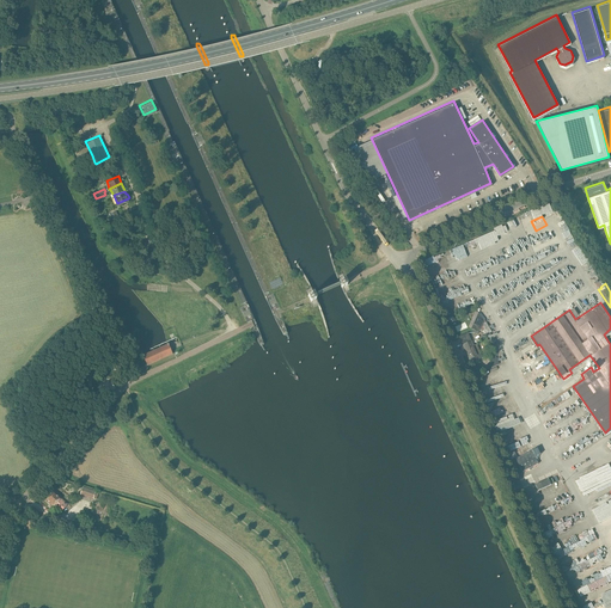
[(482,314),(474,312),(469,325),(477,329),(482,314)]
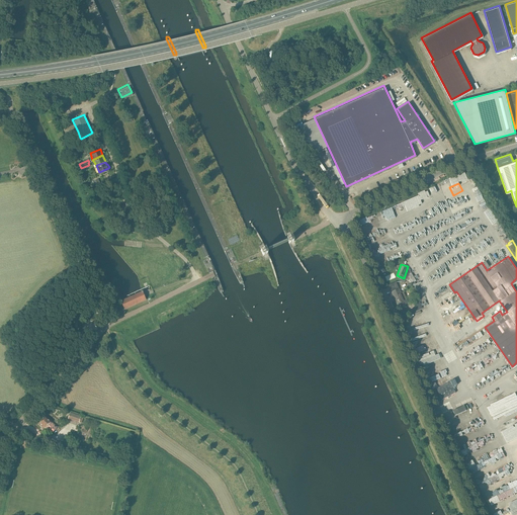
[(392,270),(383,274),(385,278),(395,274),(392,270)]
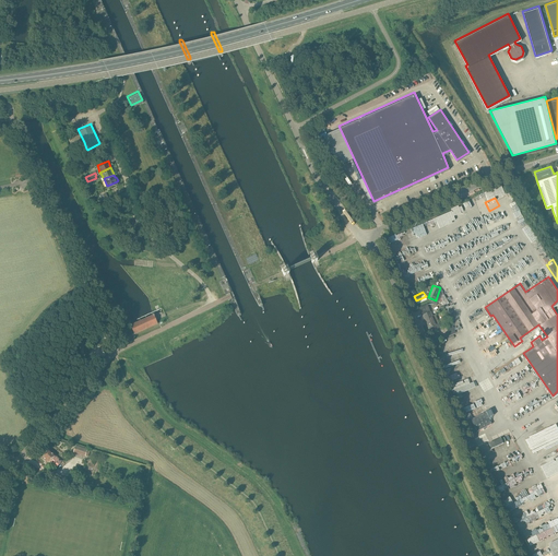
[(440,324),(435,312),(431,314),(429,309),(422,314),(429,329),(440,324)]
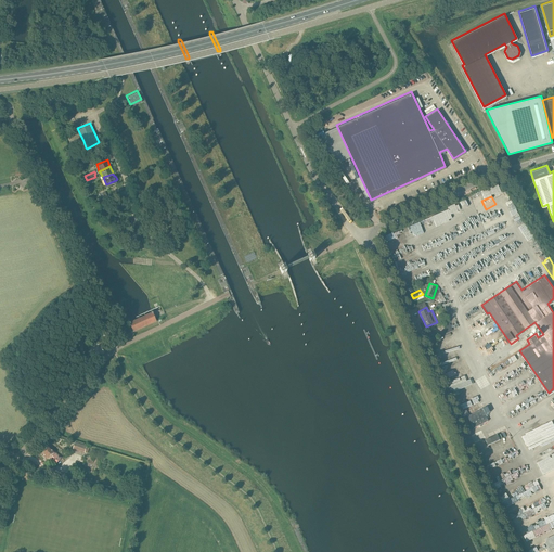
[(152,310),(129,320),(132,329),(156,318),(152,310)]
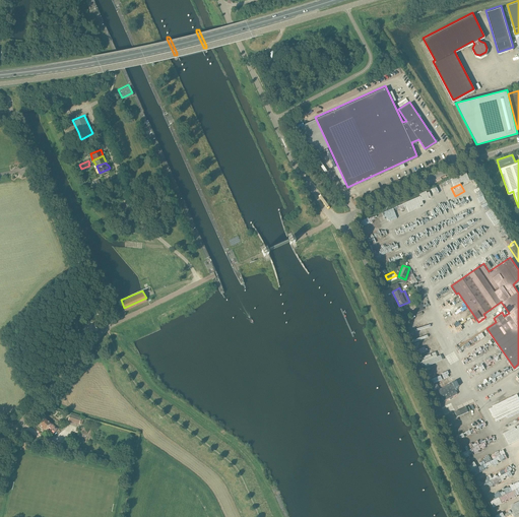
[(414,308),(409,310),(410,313),(423,307),(418,298),(414,300),(415,302),(414,303),(415,306),(413,306),(414,308)]
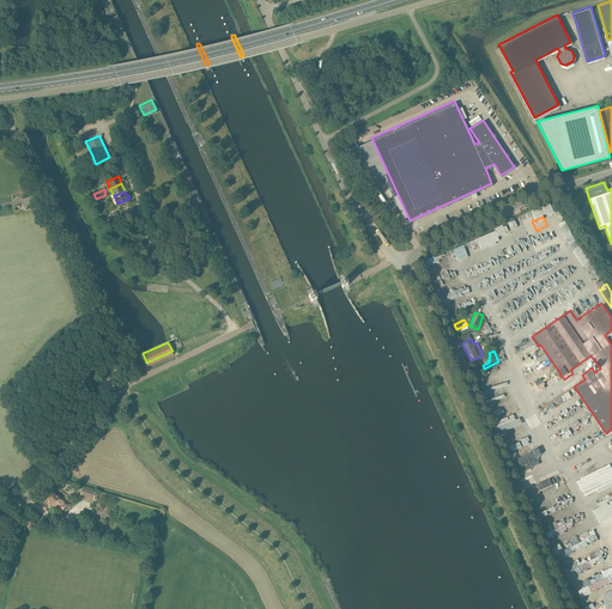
[(507,366),(489,373),(491,379),(509,371),(507,366)]
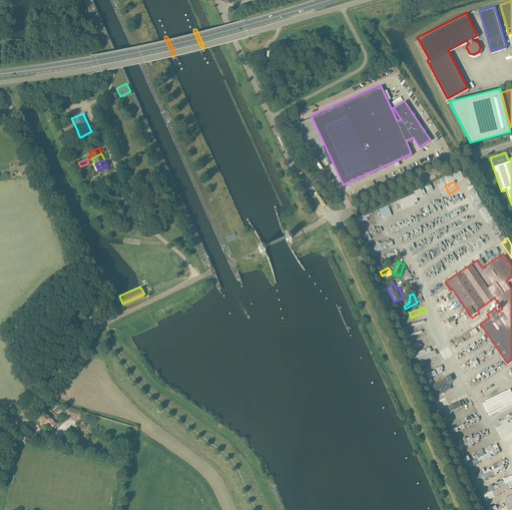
[(423,359),(441,353),(439,348),(416,356),(418,361),(423,359)]
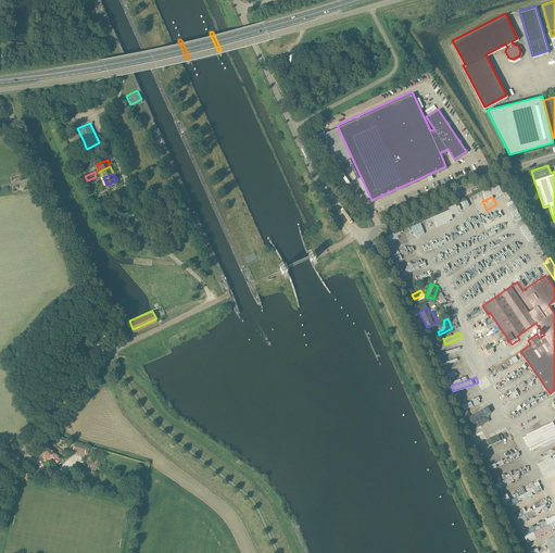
[(456,402),(470,398),(470,396),(476,394),(475,391),(454,397),(456,402)]
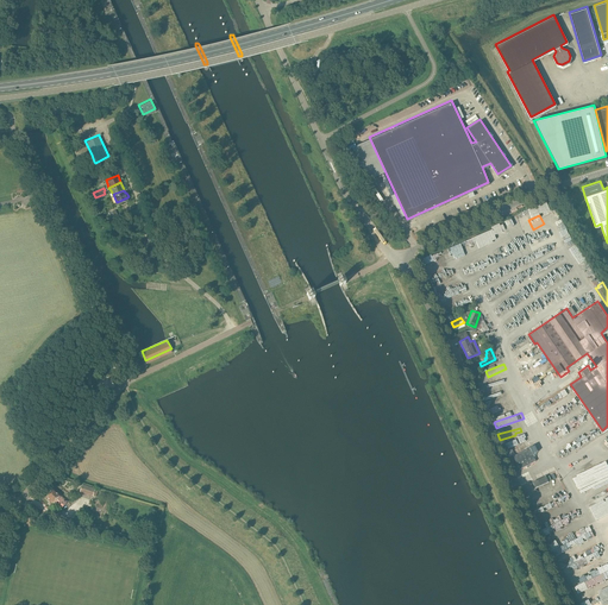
[(533,434),(505,445),(507,452),(536,441),(533,434)]
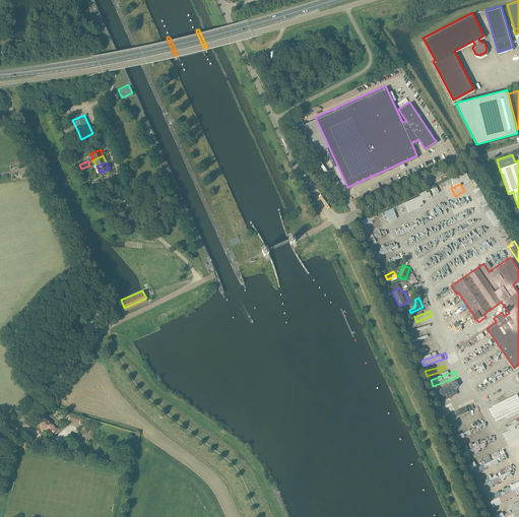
[(454,386),(458,383),(455,378),(437,387),(443,398),(456,391),(454,386)]
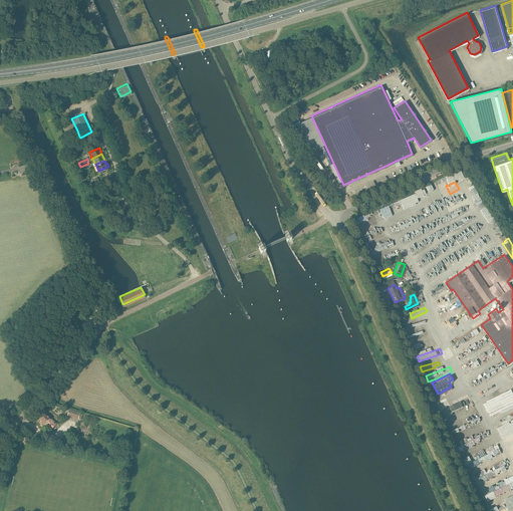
[(495,389),(496,392),(480,401),(484,407),(488,405),(489,408),(512,394),(512,393),(506,381),(495,389)]
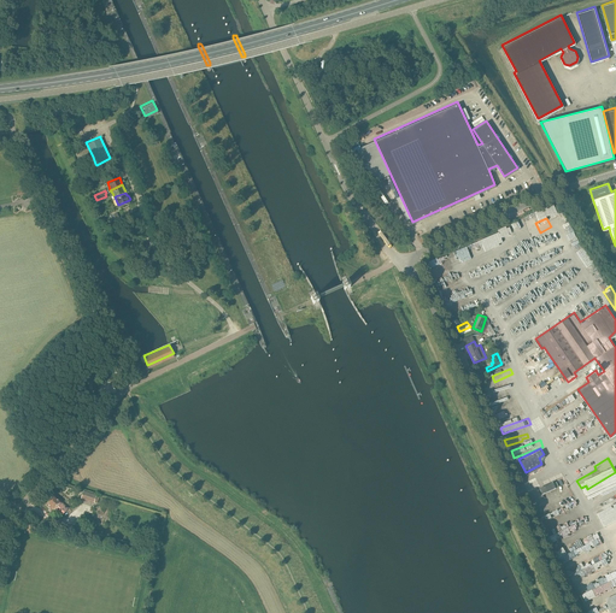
[(615,481),(596,490),(597,495),(588,499),(592,506),(615,494),(615,481)]
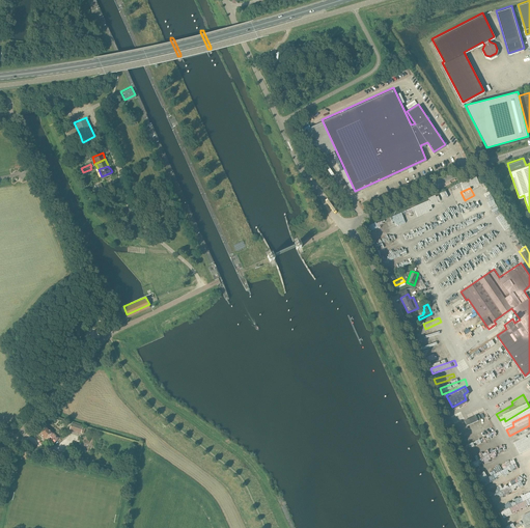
[(71,420),(68,426),(80,431),(81,431),(83,432),(84,427),(85,426),(82,425),(83,424),(71,420)]
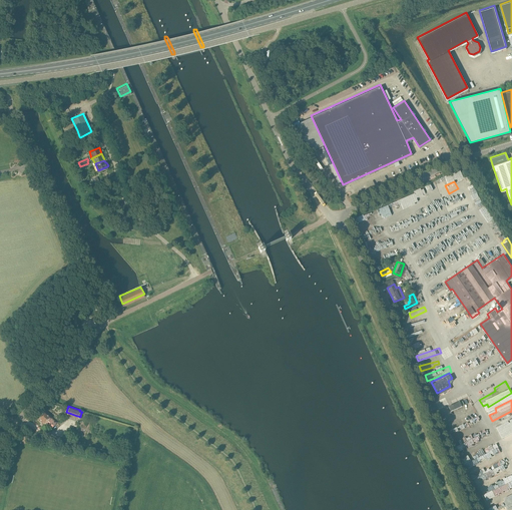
[(50,415),(45,410),(38,417),(44,422),(50,427),(55,420),(50,416),(50,415)]
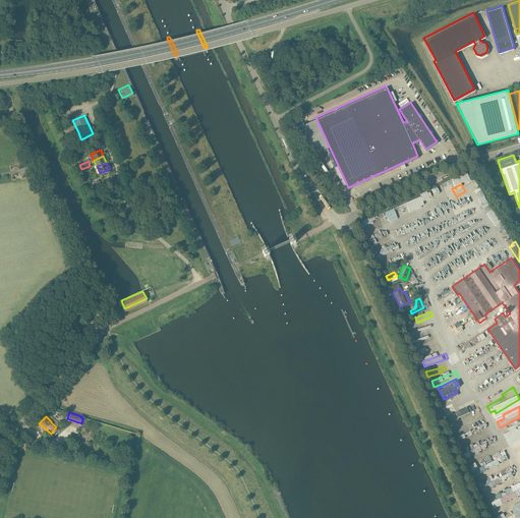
[(460,438),(469,434),(466,428),(458,433),(460,438)]
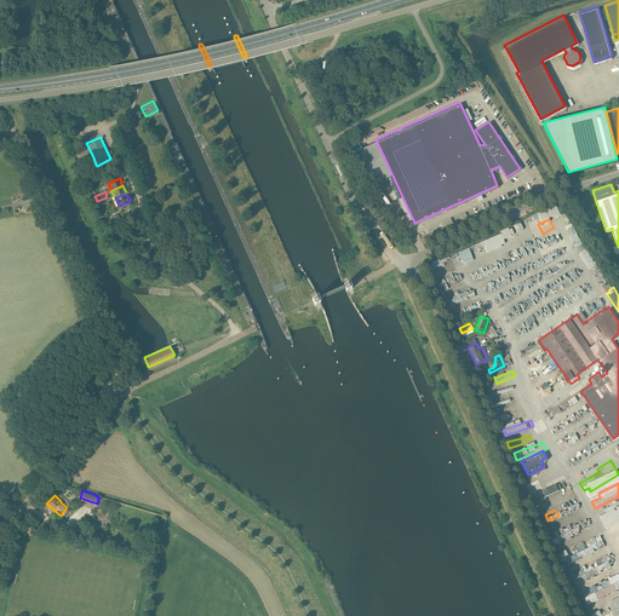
[(560,551),(555,552),(561,563),(579,554),(574,546),(561,552),(560,551)]
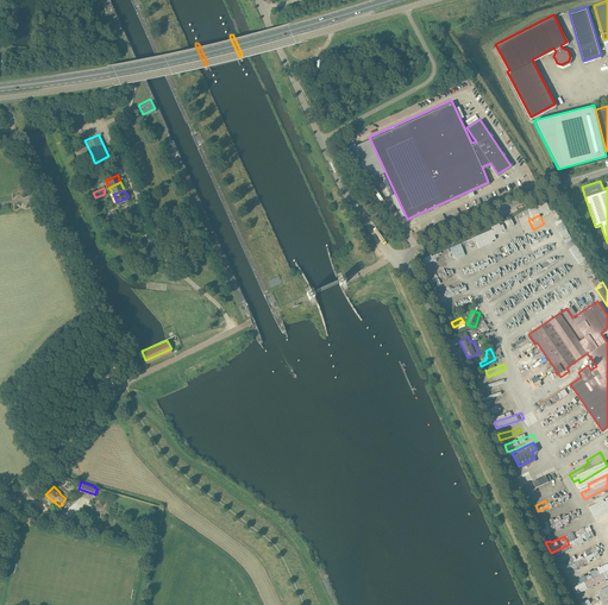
[(585,567),(589,575),(603,569),(601,562),(585,567)]
